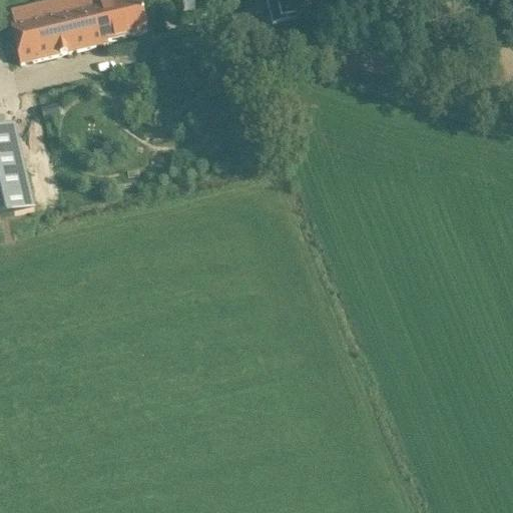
[(12,26),(22,67),(108,46),(108,43),(148,34),(144,18),(140,0),(135,0),(91,11),(89,4),(82,6),(83,9),(12,26)]
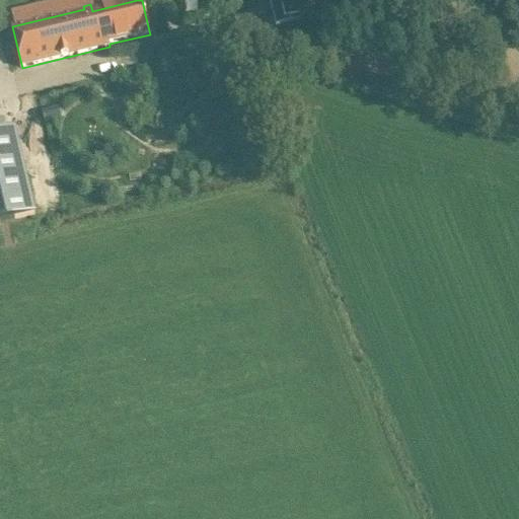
[(295,0),(269,0),(276,26),(301,20),(295,0)]
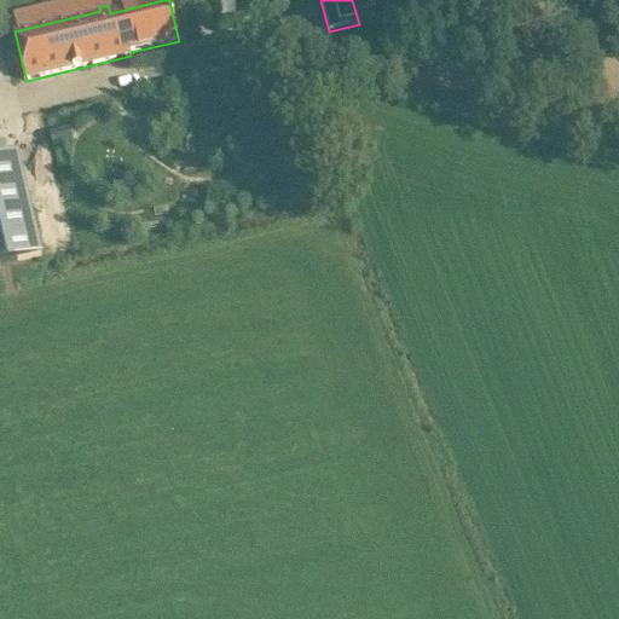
[(70,129),(51,134),(55,146),(73,143),(70,129)]
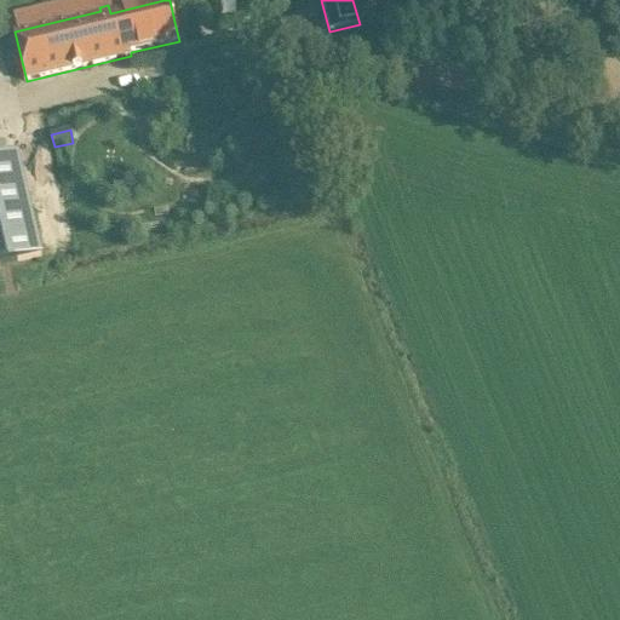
[(19,164),(0,167),(0,267),(41,257),(19,164)]
